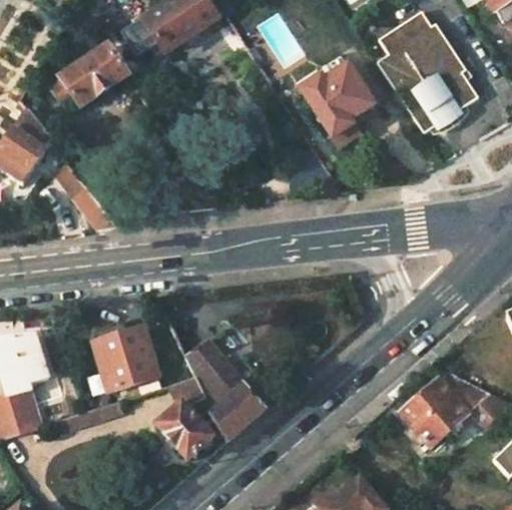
[(171,0),(134,25),(155,57),(225,10),(217,0),(171,0)]
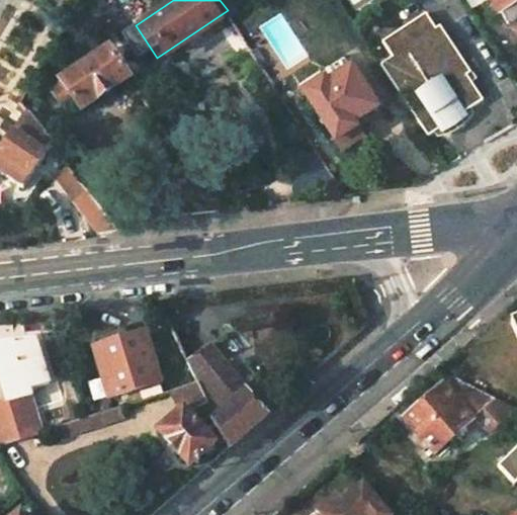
[(493,0),(501,11),(513,3),(515,0),(493,0)]
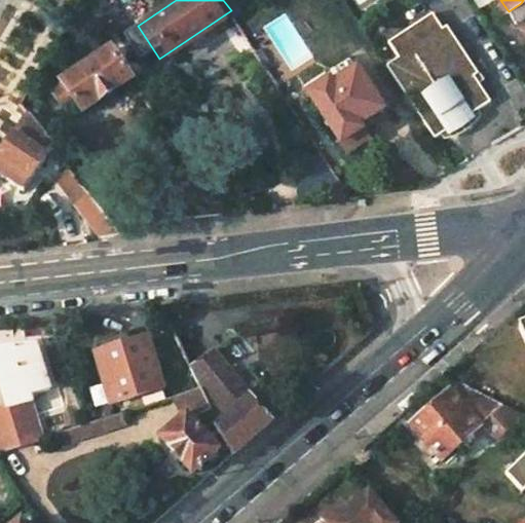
[(399,54),(387,63),(435,136),(446,127),(449,132),(474,115),(472,111),(491,99),(474,73),(479,71),(448,23),(443,26),(433,10),(388,39),(399,54)]
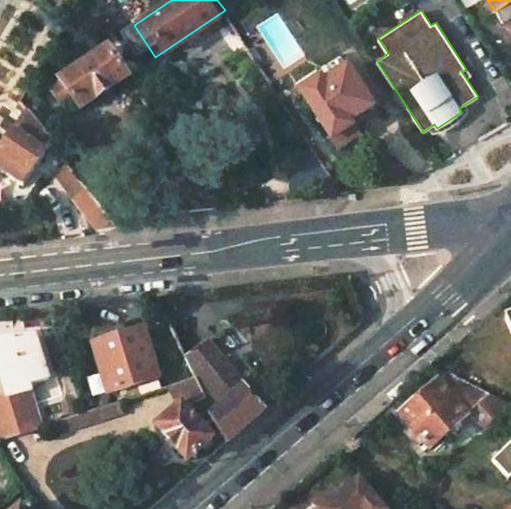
[(58,77),(48,84),(58,98),(67,92),(74,102),(122,69),(105,45),(57,76),(58,77)]
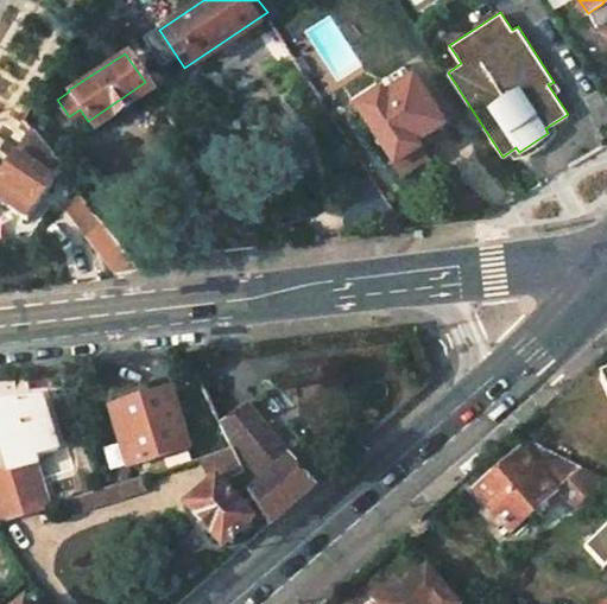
[(380,90),(355,107),(394,165),(419,146),(416,141),(442,122),(412,77),(384,97),(380,90)]
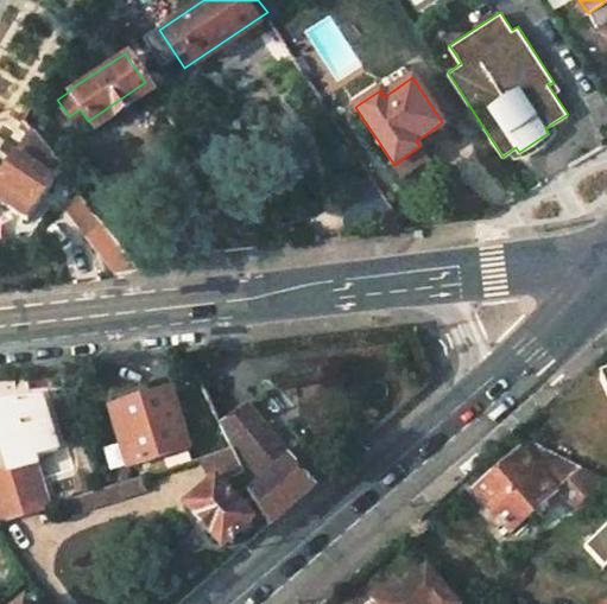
[(30,128),(0,173),(0,202),(23,217),(57,164),(30,128)]
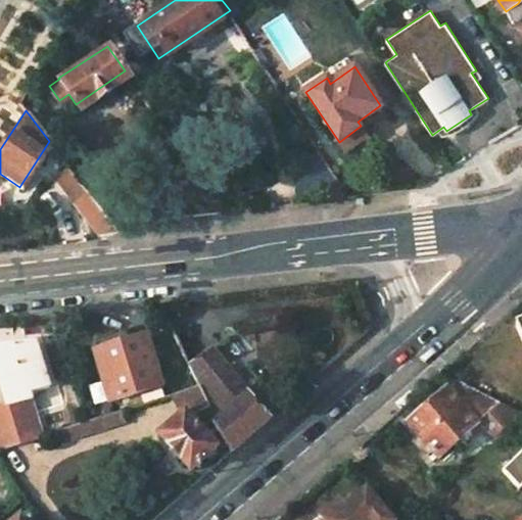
[(60,154),(48,164),(73,195),(70,196),(102,236),(124,233),(114,222),(60,154)]
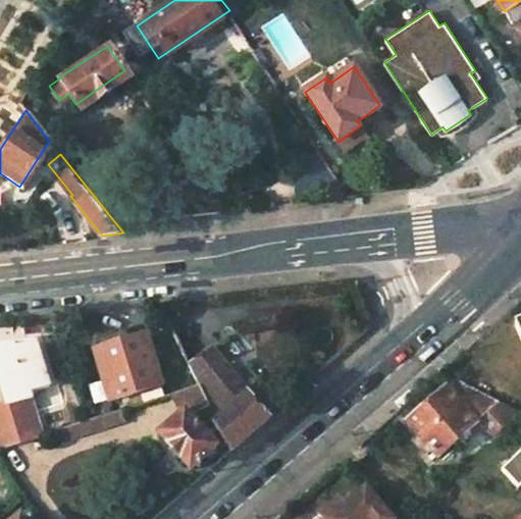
[(149,334),(95,350),(110,403),(164,387),(149,334)]
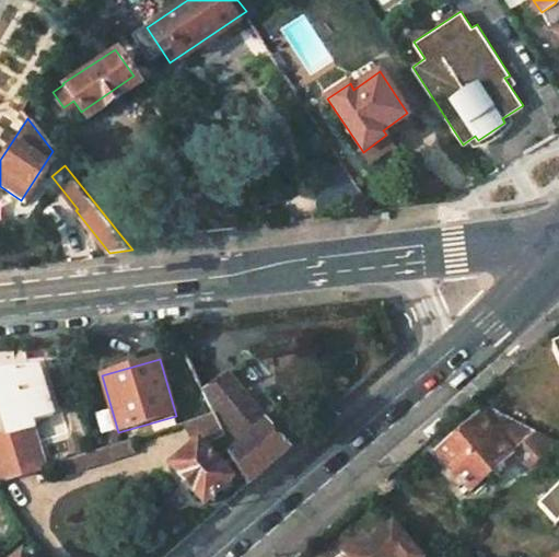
[(0,406),(8,432),(0,434),(0,482),(47,467),(35,426),(56,419),(41,368),(0,371),(0,406)]
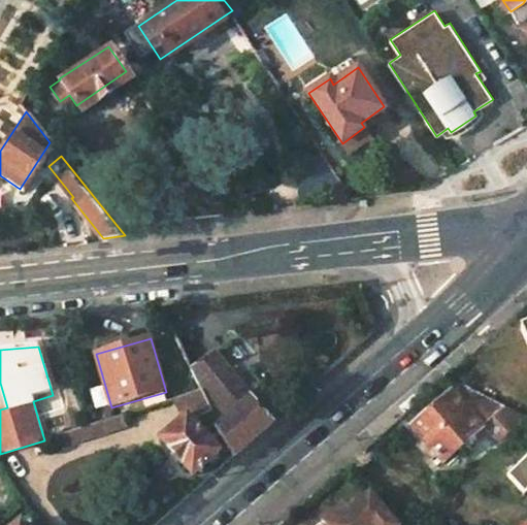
[(272,423),(213,362),(195,378),(202,392),(222,434),(233,458),(272,423)]
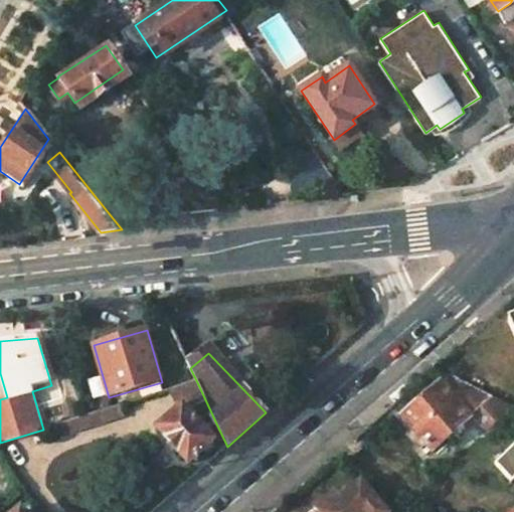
[(466,412),(471,408),(488,393),(449,372),(438,381),(439,382),(401,415),(430,447),(468,414),(466,412)]
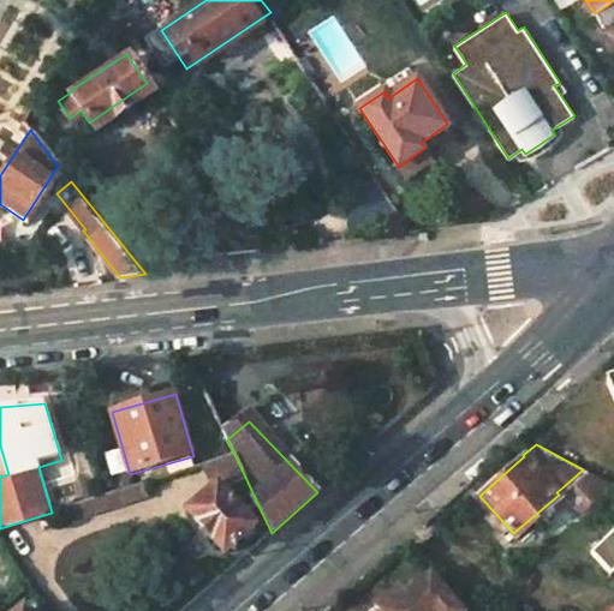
[(236,456),(206,465),(215,491),(221,485),(245,513),(258,505),(236,456)]
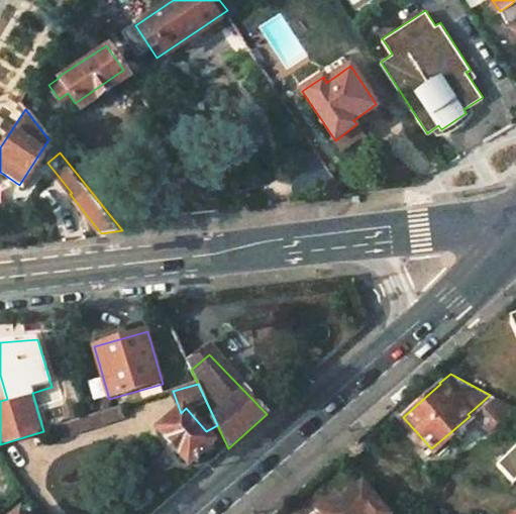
[(409,390),(404,384),(391,396),(396,401),(409,390)]
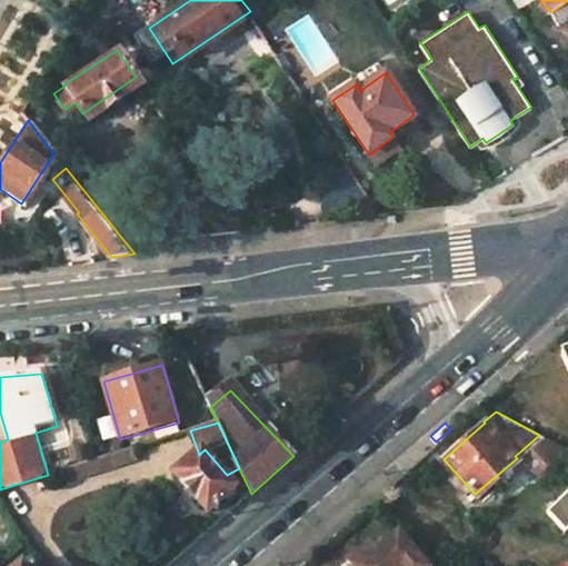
[(562,447),(539,435),(520,452),(536,470),(562,447)]
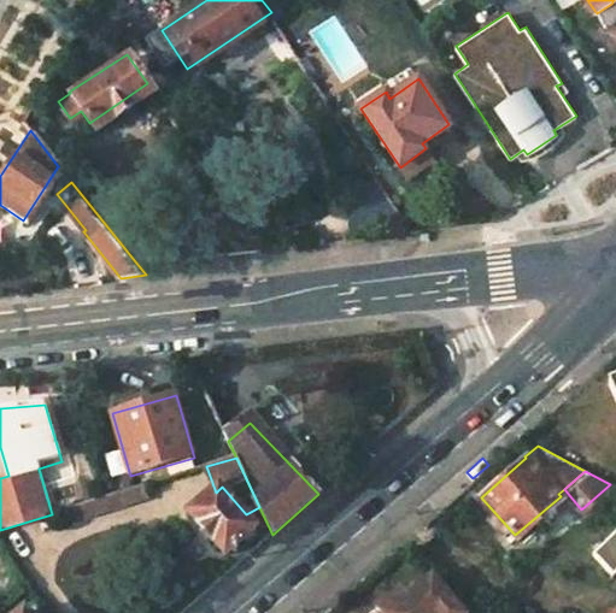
[(72,508),(76,522),(150,501),(144,485),(72,508)]
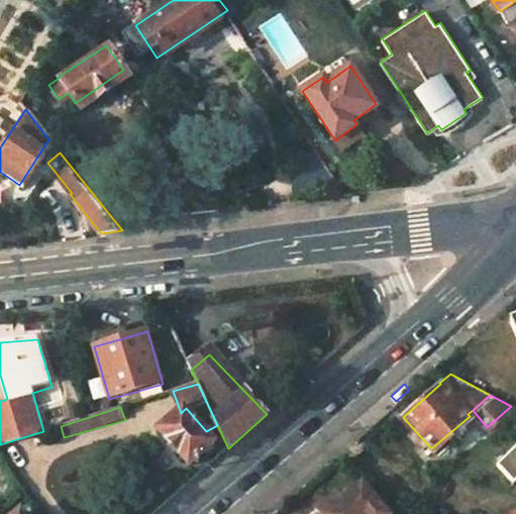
[(181,413),(159,431),(190,468),(217,444),(206,431),(186,408),(181,413)]
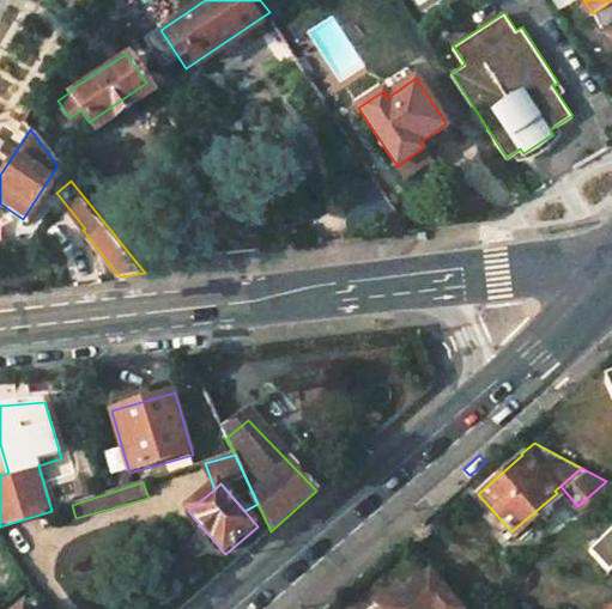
[(611,522),(586,546),(605,568),(611,562),(611,522)]
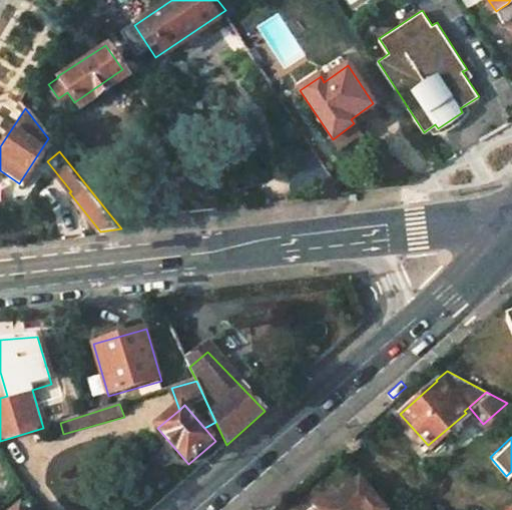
[(385,509),(386,509),(358,478),(337,496),(331,489),(314,503),(320,509),(385,509)]
